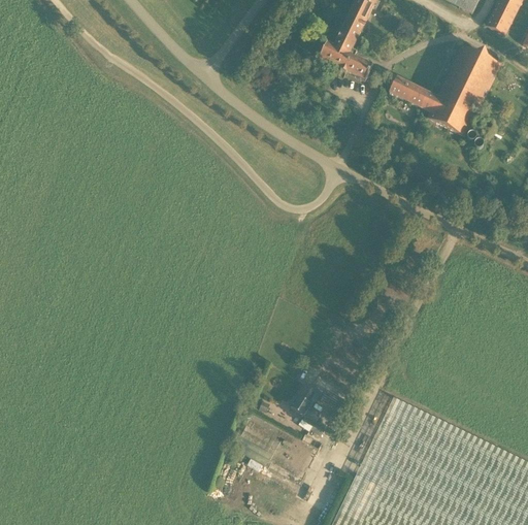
[(357,53),(352,51),(375,0),(356,0),(333,46),(326,42),(325,46),(322,44),(318,54),(321,55),(319,58),(340,68),(340,70),(345,73),(347,71),(365,80),(372,65),(355,57),(357,53)]
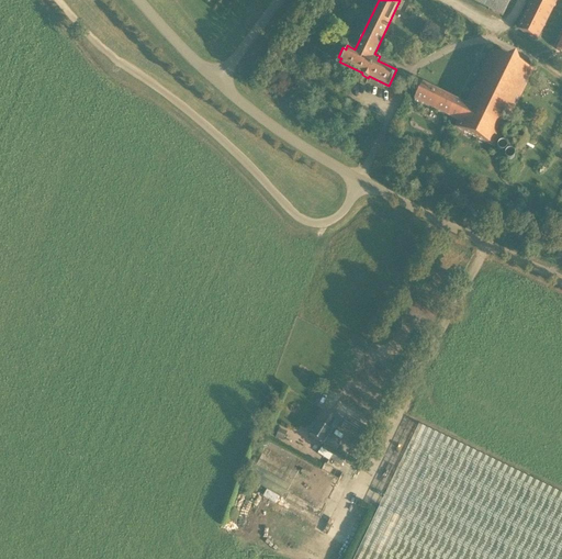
[(473,0),(503,14),(509,0),(473,0)]
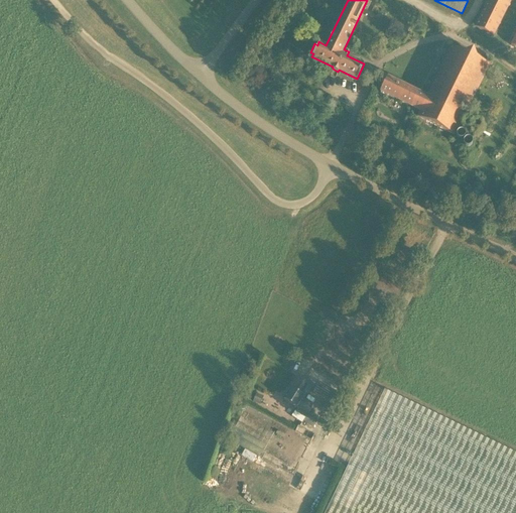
[(515,45),(515,0),(488,0),(475,25),(494,34),(510,0),(515,0),(515,31),(511,42),(515,45)]
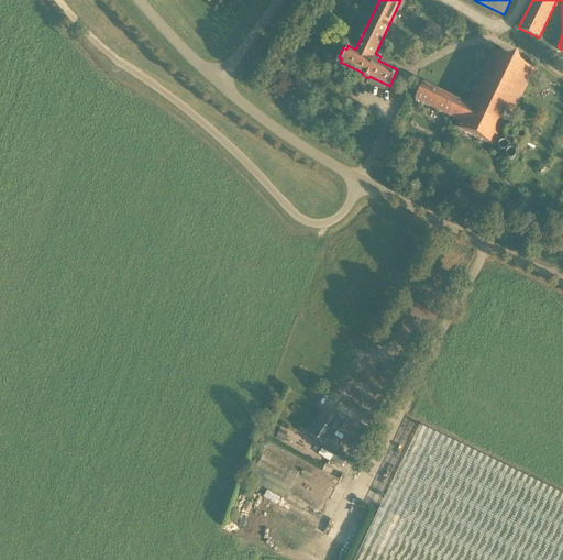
[(455,125),(496,145),(533,68),(494,48),(466,103),(422,83),(415,98),(459,120),(455,125)]
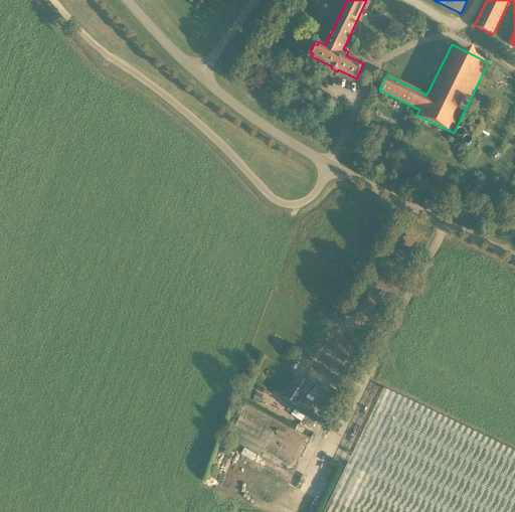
[(283,397),(296,405),(291,413),(302,420),(307,412),(313,403),(303,397),(311,383),(298,374),(291,385),(283,397)]
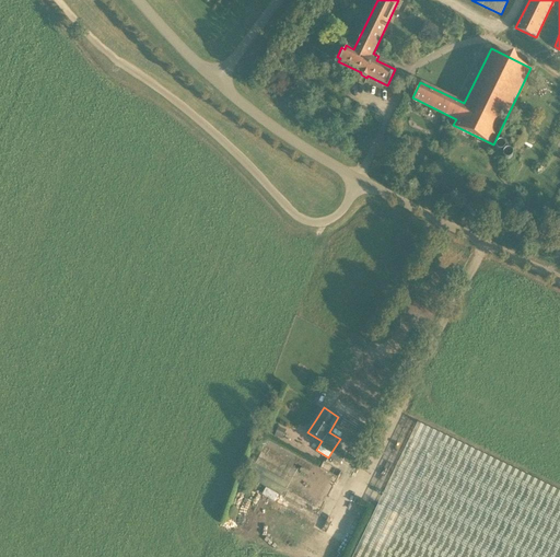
[(347,412),(339,424),(358,434),(365,422),(347,412)]
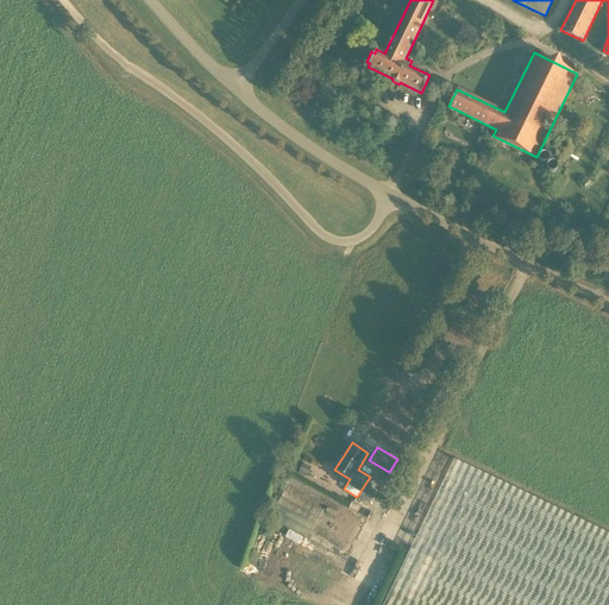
[(409,550),(382,604),(608,604),(608,531),(454,457),(409,550)]
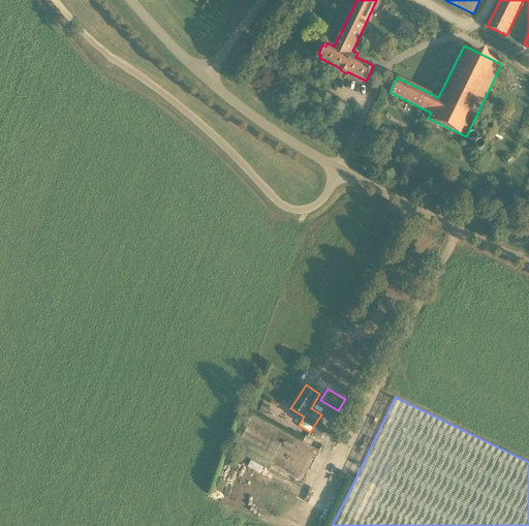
[(262,401),(259,409),(267,412),(270,404),(262,401)]
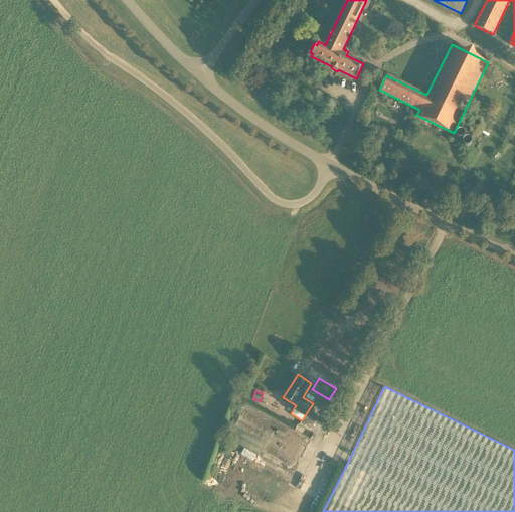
[(276,474),(275,479),(286,483),(287,478),(276,474)]
